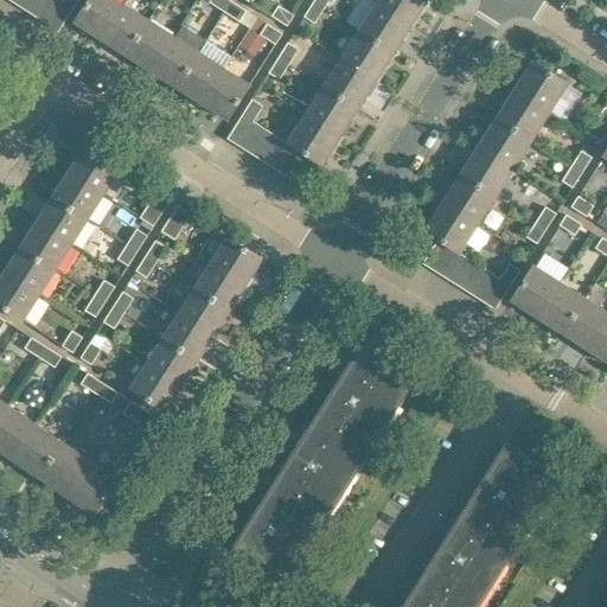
[(29,0),(24,10),(36,17),(46,0),(29,0)]
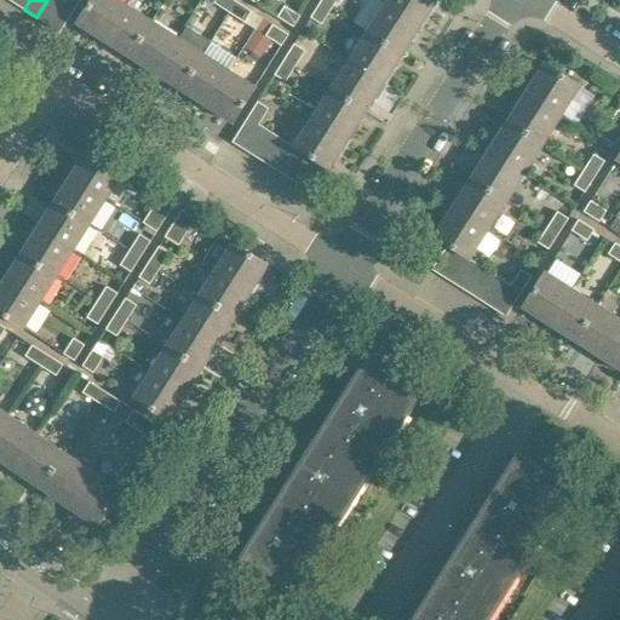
[(47,0),(36,17),(49,26),(64,3),(59,0),(47,0)]
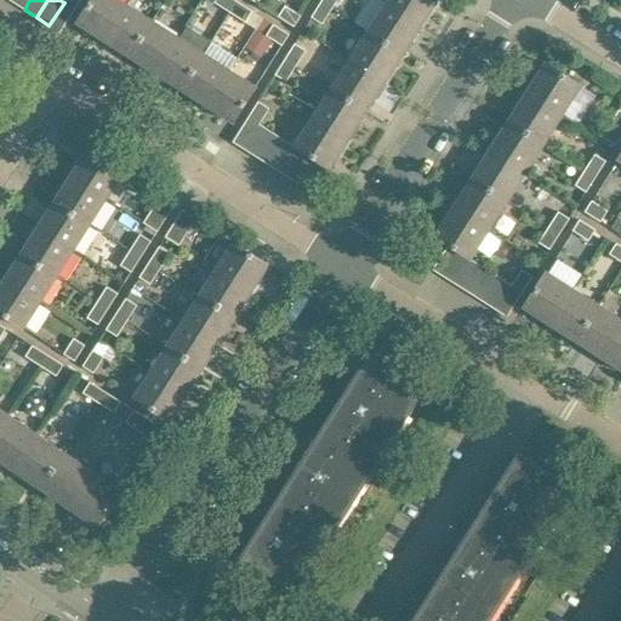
[(119,0),(92,0),(78,24),(79,24),(89,32),(90,30),(104,39),(126,4),(119,0)]
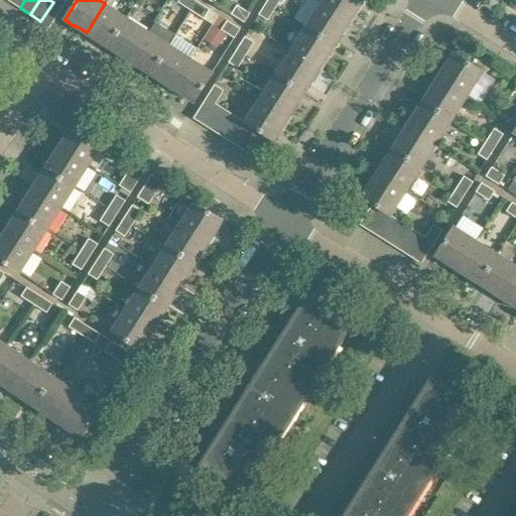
[(180,0),(180,2),(192,10),(199,2),(196,0),(180,0)]
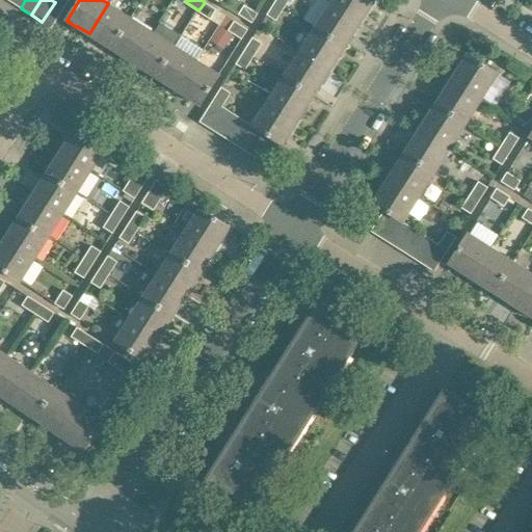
[(331,0),(331,1),(363,20),(374,0),(331,0)]
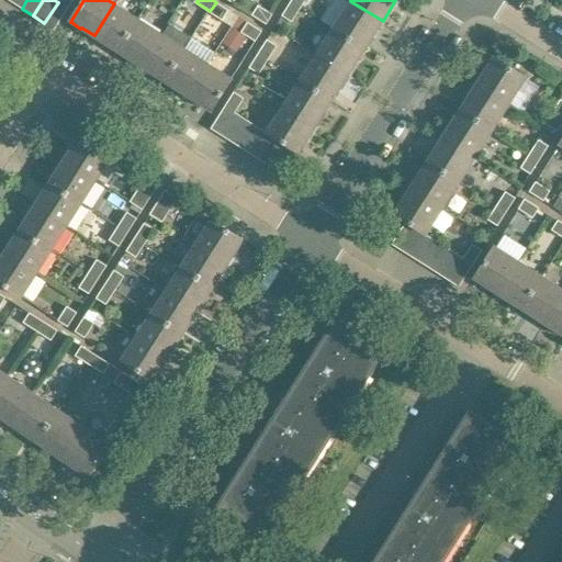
[(294,22),(303,8),(292,1),(283,15),(294,22)]
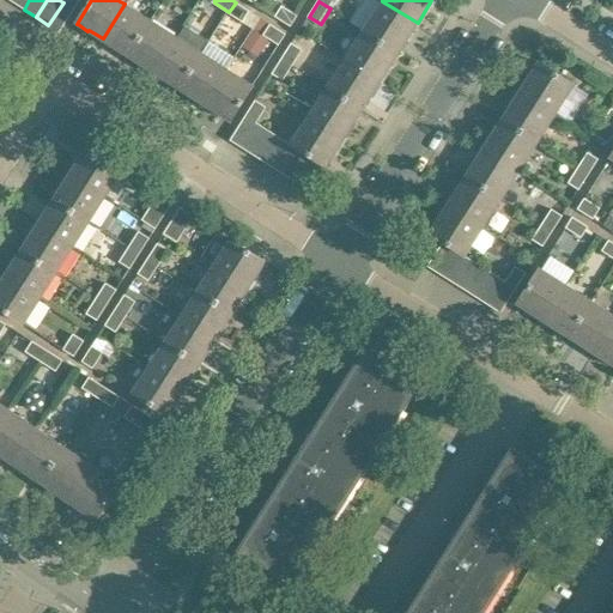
[(382,1),(364,30),(399,53),(418,23),(382,1)]
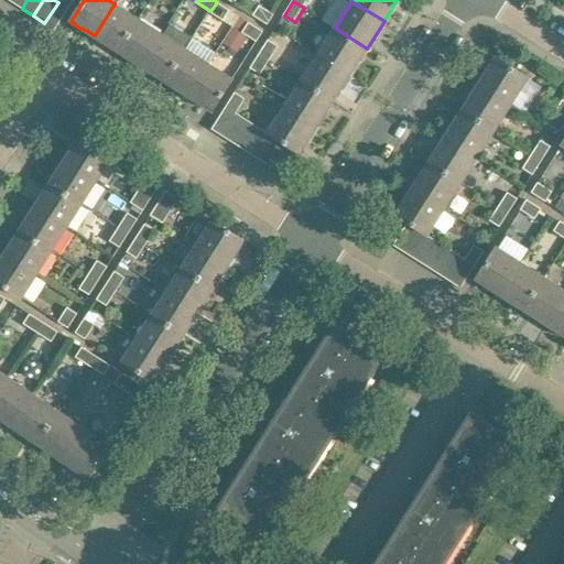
[(44,23),(55,30),(68,9),(58,2),(44,23)]
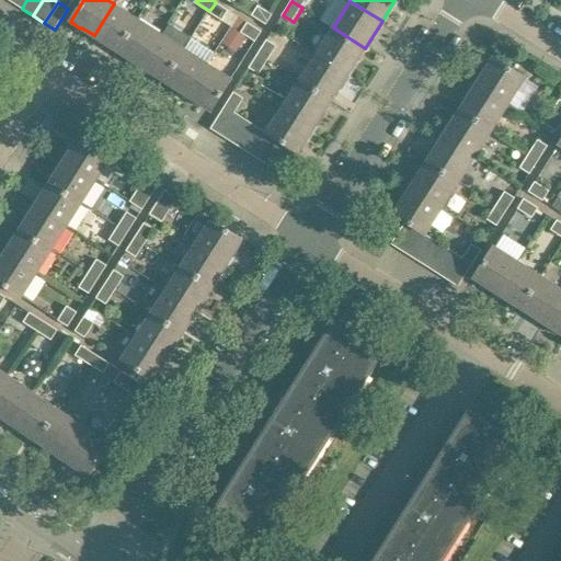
[(224,20),(229,11),(216,2),(209,11),(224,20)]
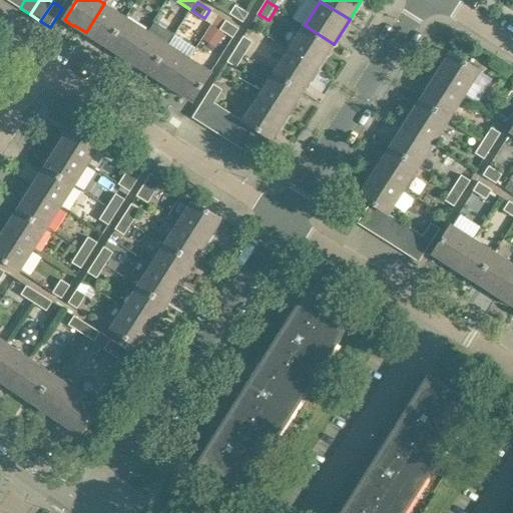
[(104,3),(86,32),(99,41),(98,42),(107,47),(125,17),(104,3)]
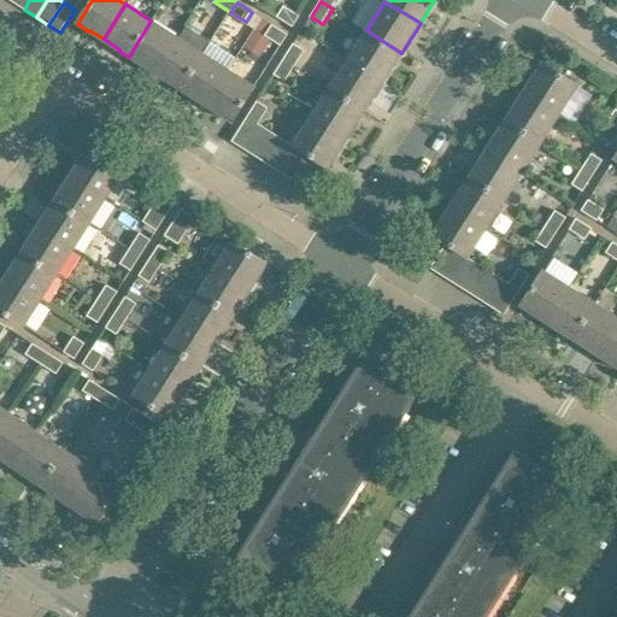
[(299,17),(283,7),(277,18),(292,28),(299,17)]
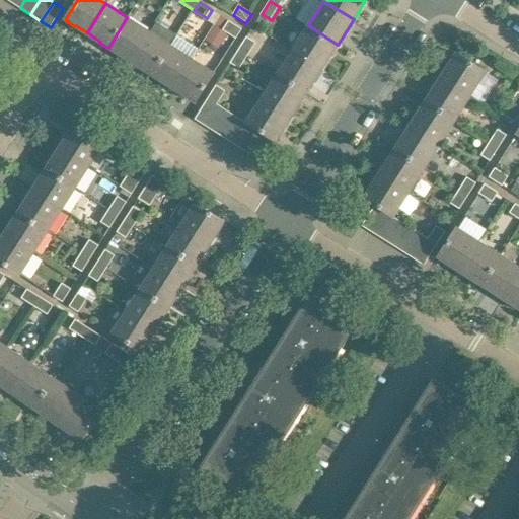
[(127,17),(108,48),(118,54),(118,53),(131,61),(149,31),(127,17)]
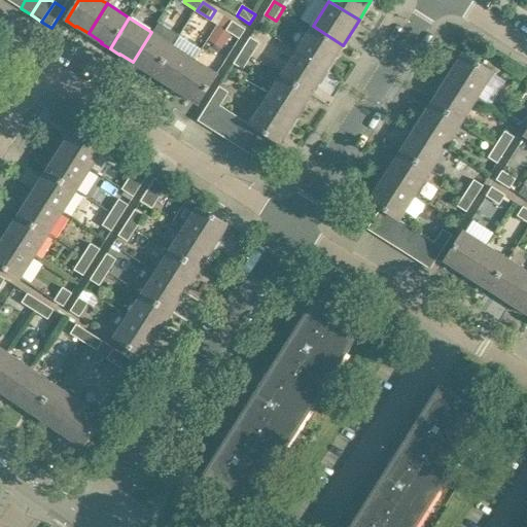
[(246,29),(233,21),(227,30),(240,38),(246,29)]
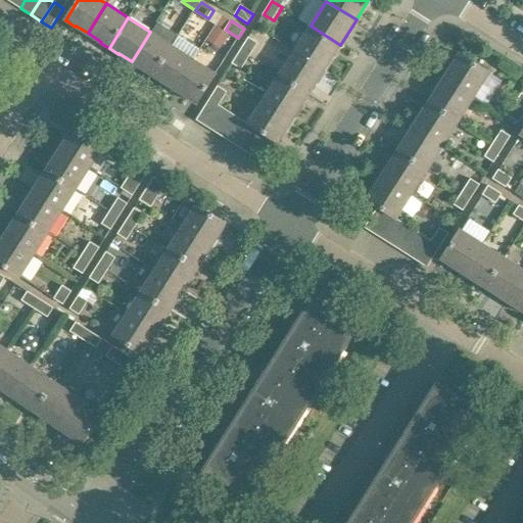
[(325,69),(340,45),(311,26),(294,50),(325,69)]
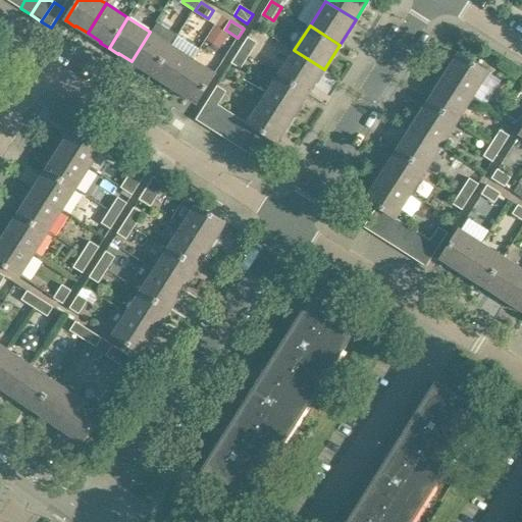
[(150,32),(132,61),(144,69),(144,70),(153,76),(172,46),(150,32)]
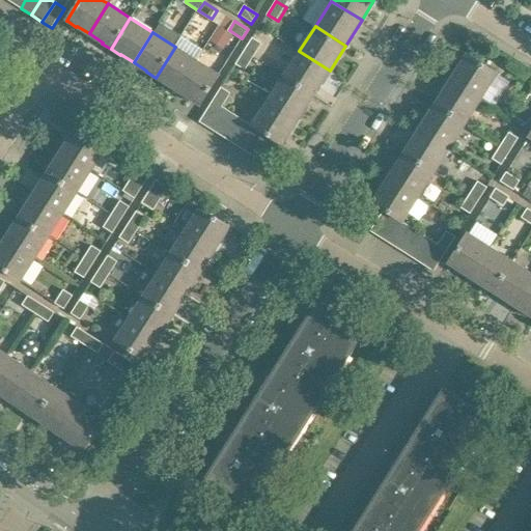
[(244,51),(254,57),(262,44),(252,37),(244,51)]
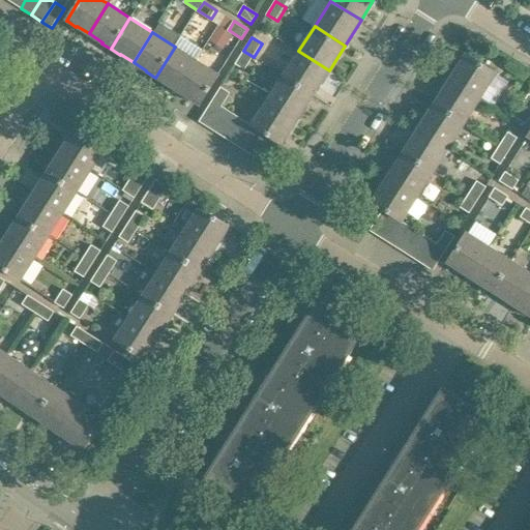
[(198,61),(175,47),(155,78),(164,83),(165,82),(179,91),(198,61)]
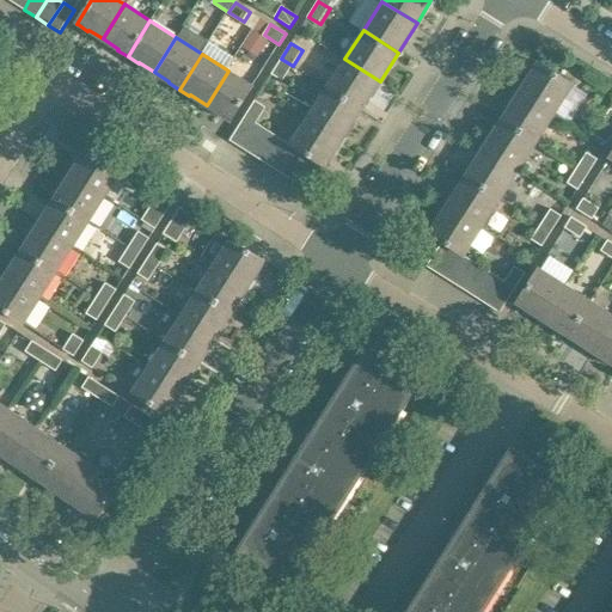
[(283,81),(293,66),(281,59),(271,74),(283,81)]
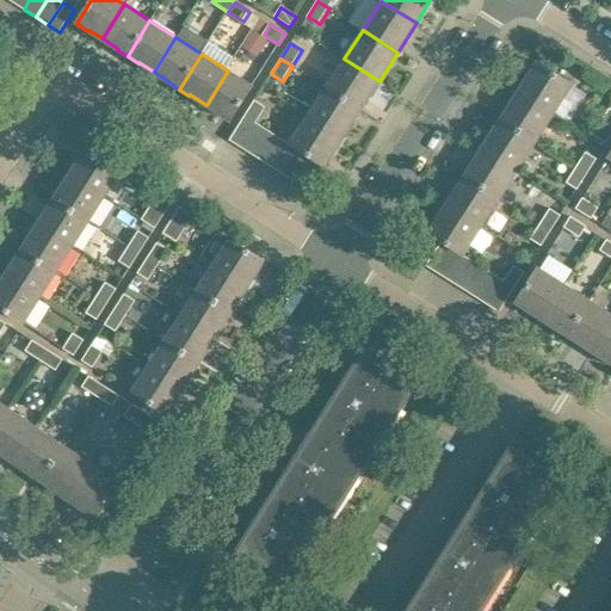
[(360,110),(380,81),(344,59),(326,87),(360,110)]
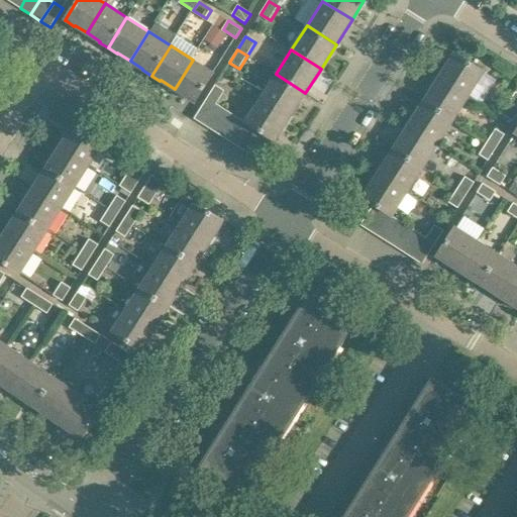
[(469,96),(484,73),(454,54),(439,78),(469,96)]
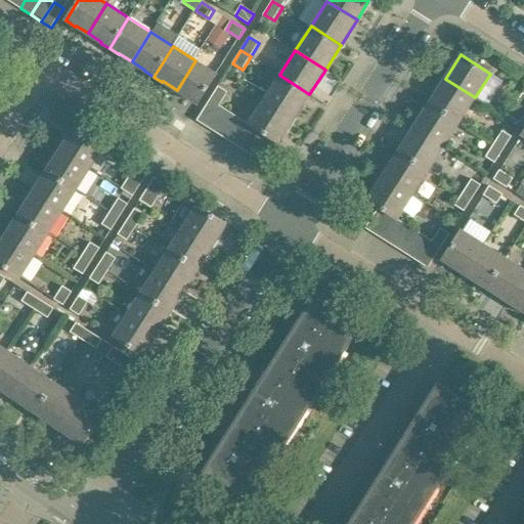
[(195,60),(177,90),(188,97),(187,98),(197,104),(216,74),(195,60)]
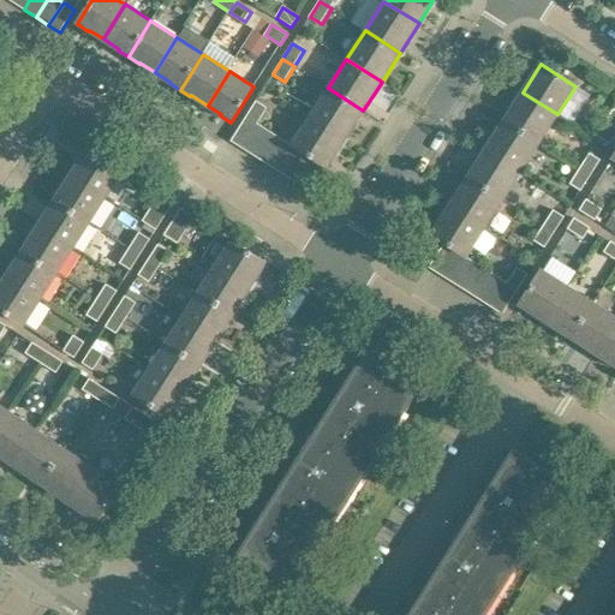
[(345,139),(363,111),(328,88),(309,118),(345,139)]
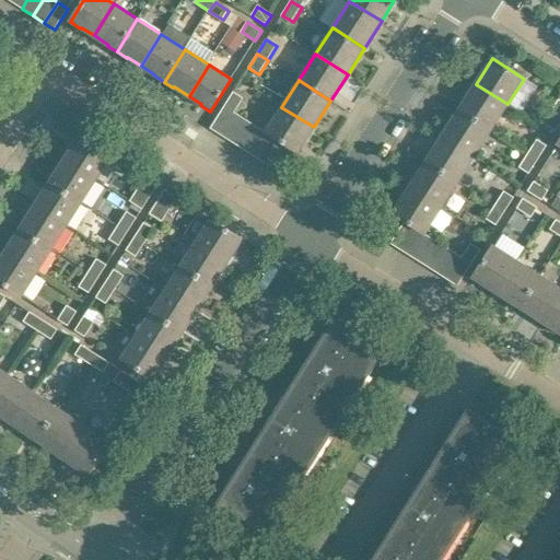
[(476,84),(459,109),(491,130),(508,104),(476,84)]
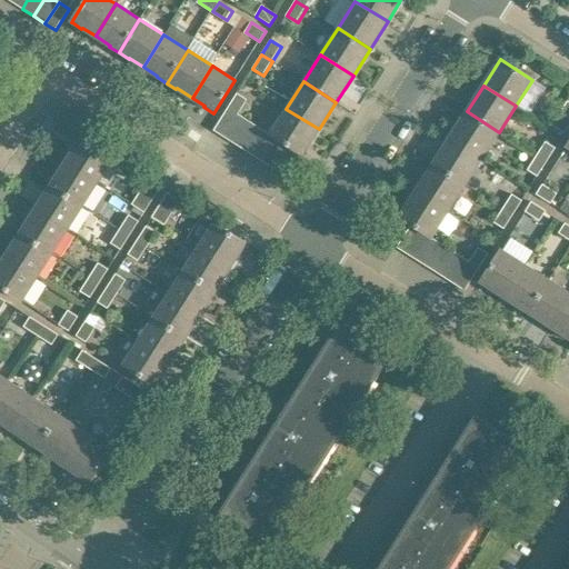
[(237,93),(227,109),(238,116),(247,100),(237,93)]
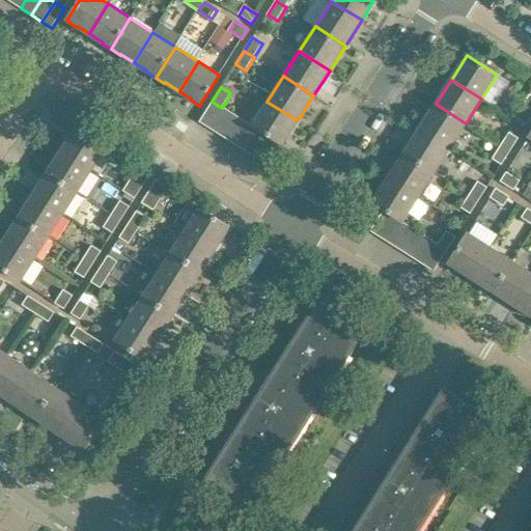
[(530,95),(529,94),(515,117),(527,124),(530,117),(530,95)]
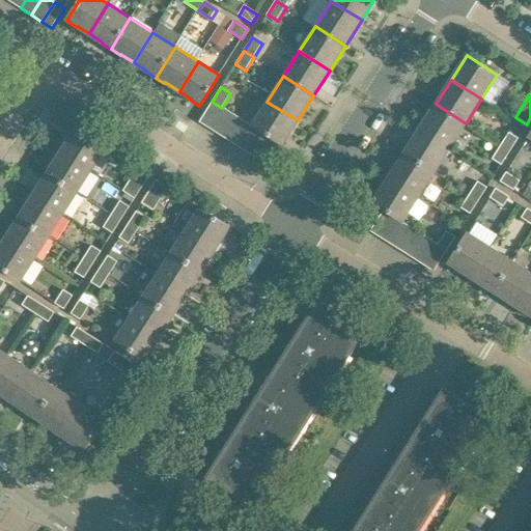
[(199,121),(211,129),(224,109),(222,108),(212,102),(199,121)]
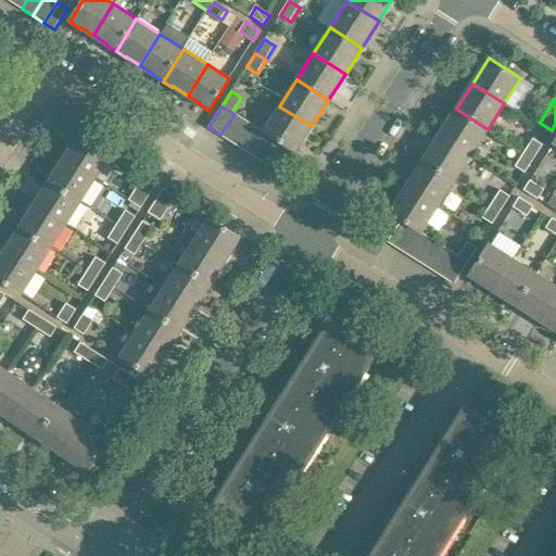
[(279,106),(263,133),(267,135),(278,142),(288,149),(289,148),(295,152),(312,126),(279,106)]
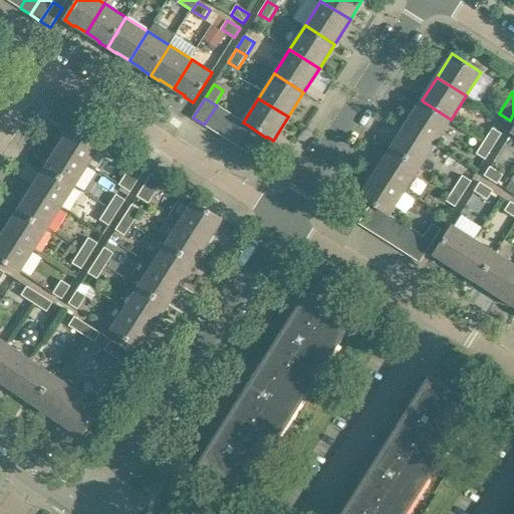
[(422,100),(406,124),(436,144),(451,119),(422,100)]
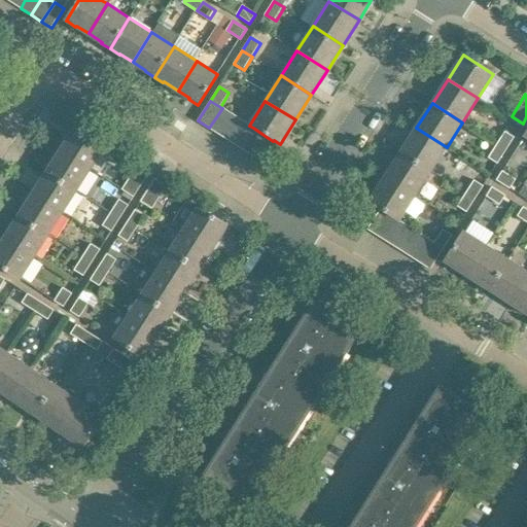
[(233,114),(222,108),(209,128),(219,135),(233,114)]
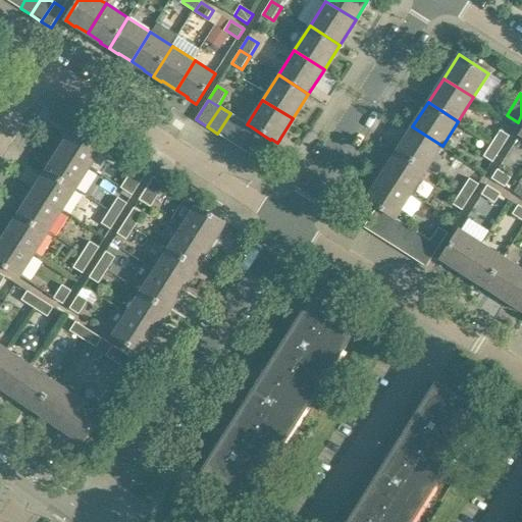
[(217,134),(227,140),(241,120),(230,113),(217,134)]
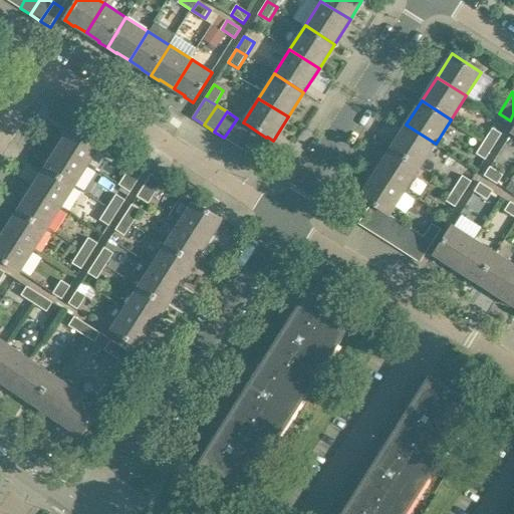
[(247,124),(243,122),(237,118),(224,138),(234,145),(247,124)]
